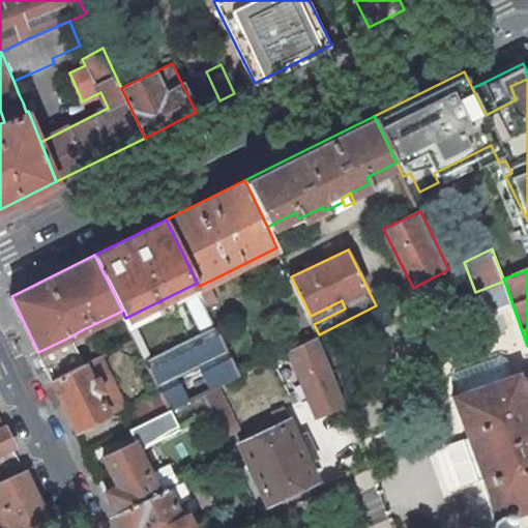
[(280,323),(291,348),(318,335),(319,334),(314,324),(311,316),(308,310),(280,323)]
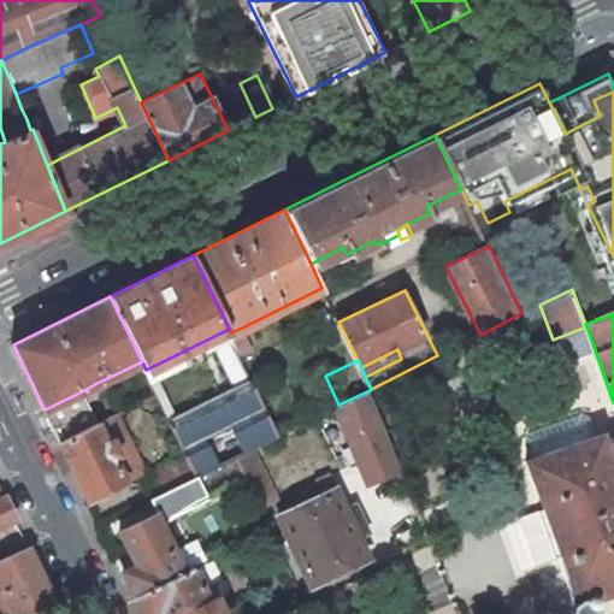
[(107,378),(96,383),(99,389),(110,384),(107,378)]
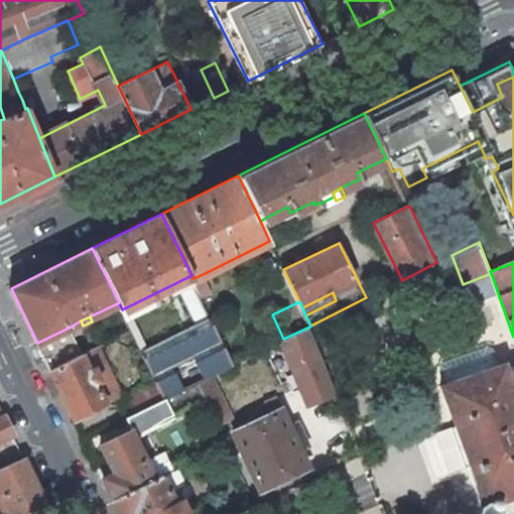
[(157,381),(165,397),(198,381),(214,373),(235,363),(212,316),(188,329),(150,347),(142,351),(157,381)]
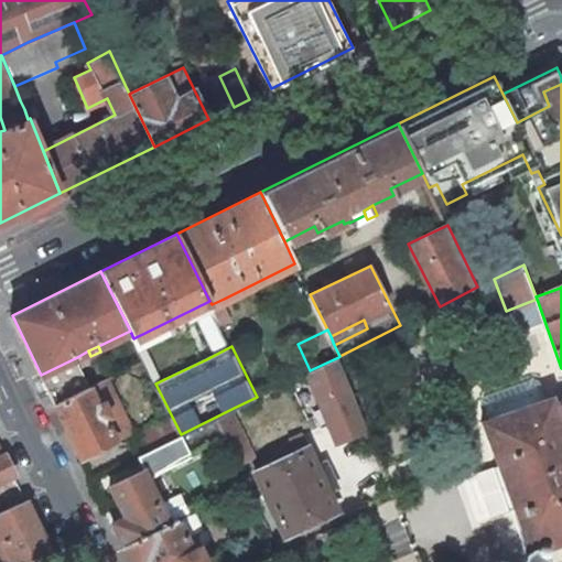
[(338,357),(310,370),(338,440),(367,428),(338,357)]
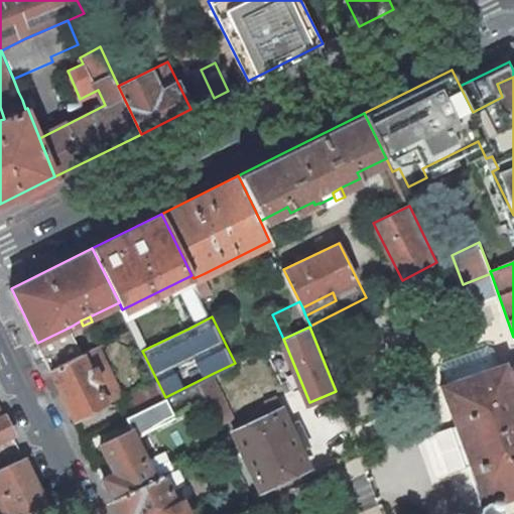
[(50,369),(74,416),(122,392),(99,346),(84,353),(50,369)]
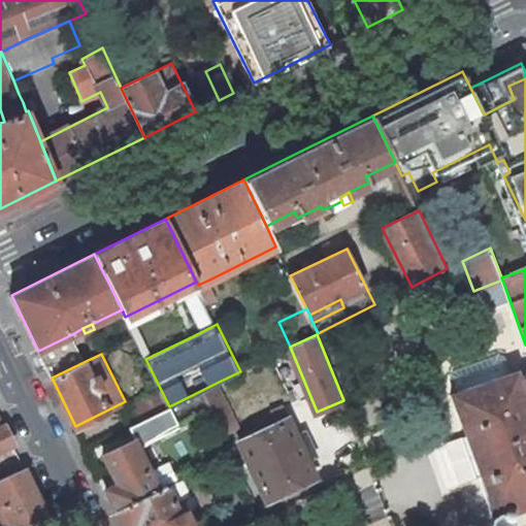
[(457,392),(513,372),(507,359),(506,359),(499,356),(498,355),(457,370),(457,371),(453,377),(452,377),(457,392)]
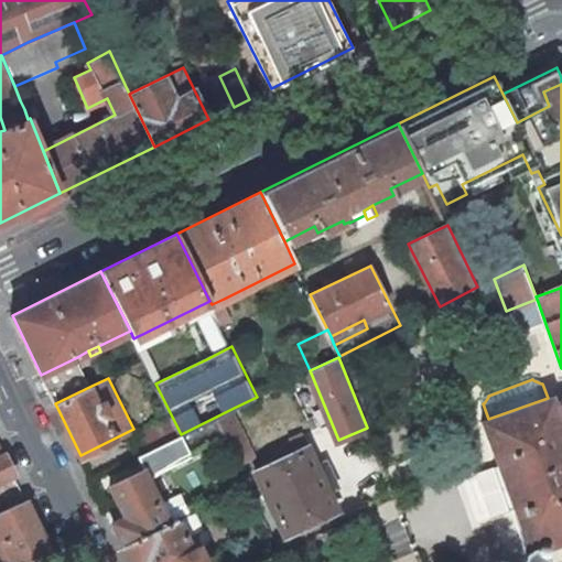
[(499,464),(515,507),(516,511),(526,554),(523,559),(522,561),(542,561),(543,561),(543,555),(540,550),(561,542),(561,419),(554,401),(553,396),(548,398),(488,419),(483,421),(499,464)]
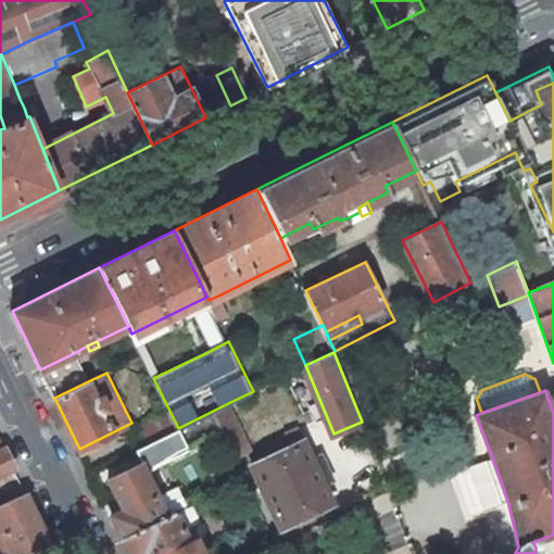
[(230,402),(213,411),(222,429),(224,432),(229,445),(247,437),(230,402)]
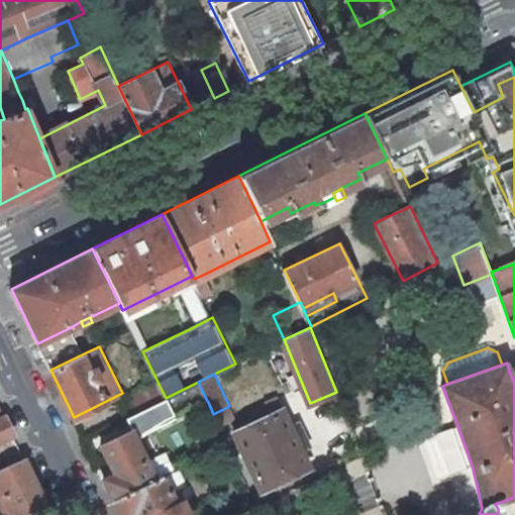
[(131,395),(139,411),(149,406),(166,398),(158,382),(131,395)]
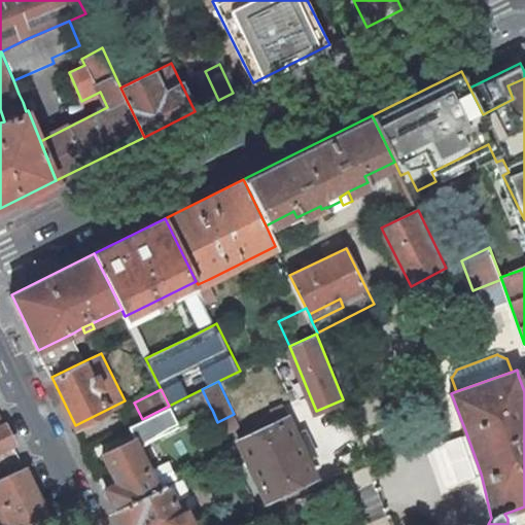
[(169,406),(152,414),(163,432),(212,410),(210,407),(202,389),(169,406)]
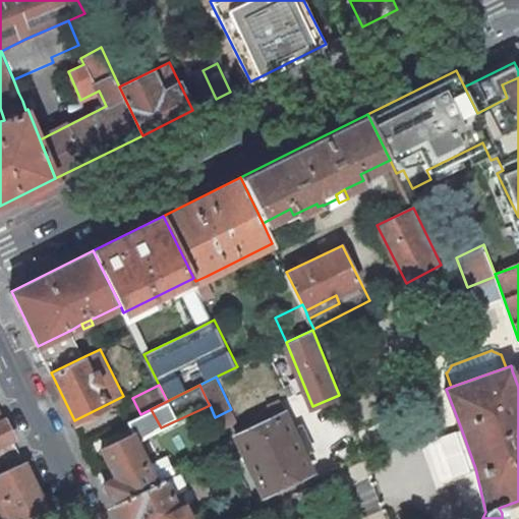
[(161,427),(151,409),(140,414),(128,420),(133,433),(136,438),(143,434),(143,433),(154,429),(161,427)]
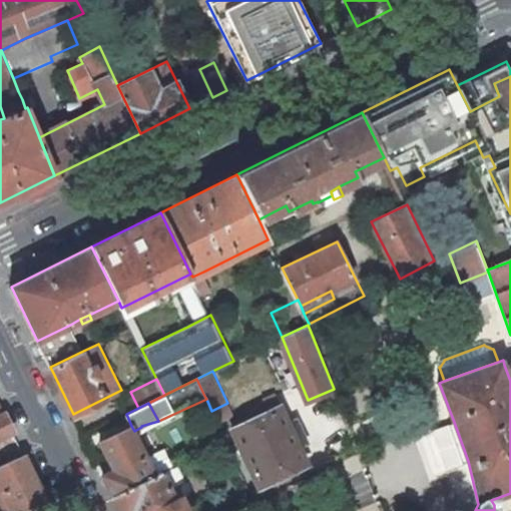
[(232,430),(259,484),(308,461),(299,443),(295,435),(290,424),(282,407),(232,430)]
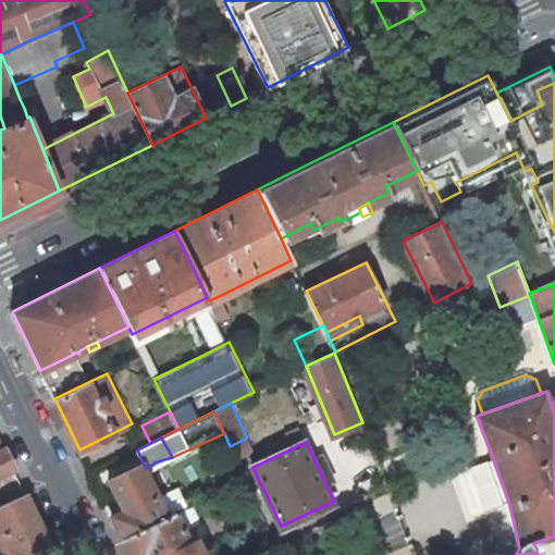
[(0,475),(15,467),(7,447),(0,449),(0,475)]
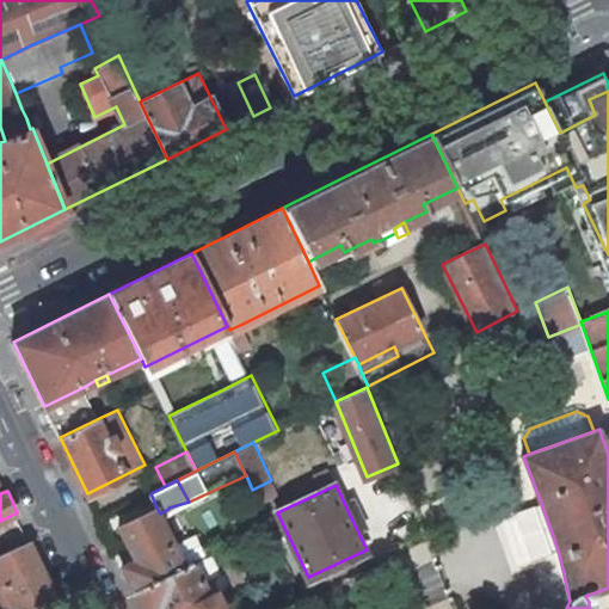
[(364,524),(352,500),(345,505),(351,518),(356,528),(364,524)]
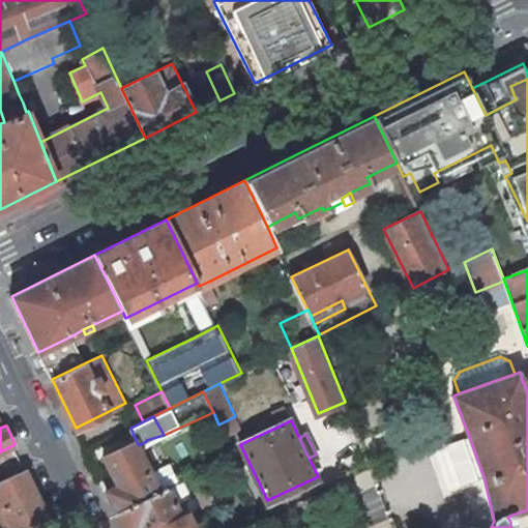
[(448,444),(463,485),(484,476),(469,436),(448,444)]
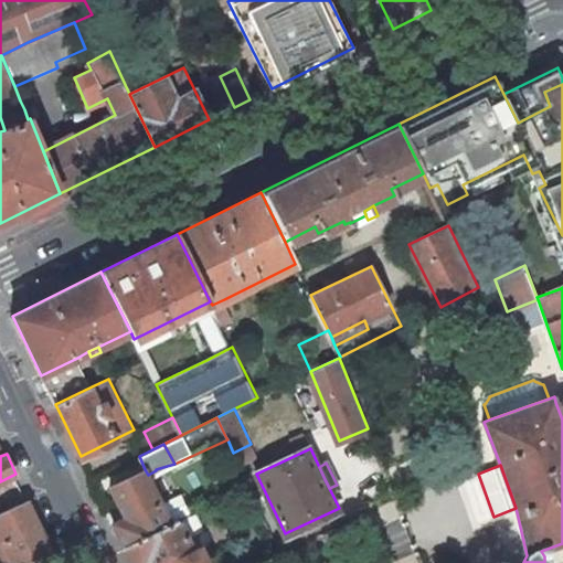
[(113,522),(125,545),(171,522),(148,475),(145,469),(110,486),(126,517),(113,522)]
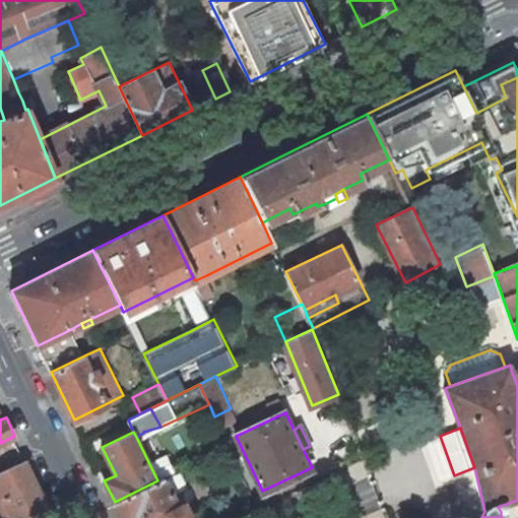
[(0,471),(0,488),(14,517),(54,517),(26,459),(0,471)]
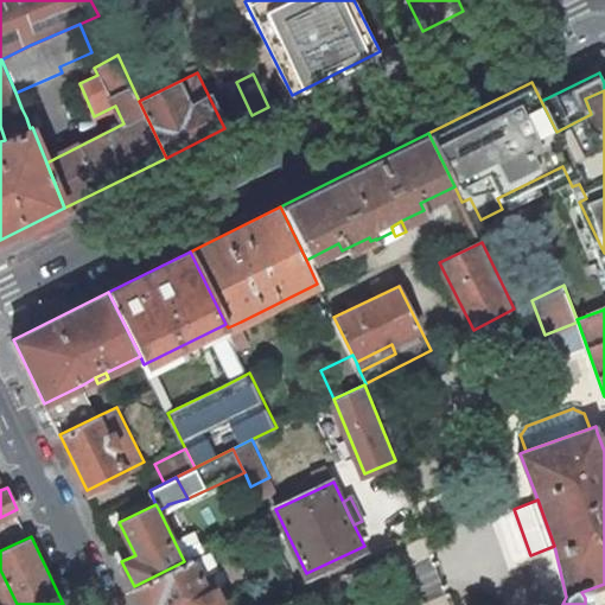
[(207,551),(192,558),(201,577),(220,567),(210,548),(207,551)]
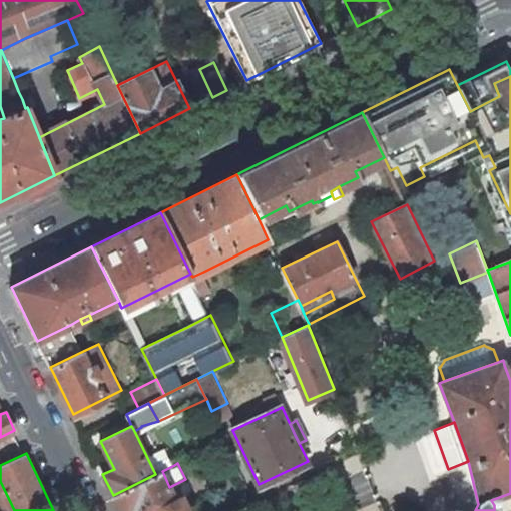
[(155,474),(113,495),(120,510),(188,510),(182,497),(176,500),(169,487),(162,471),(155,474)]
